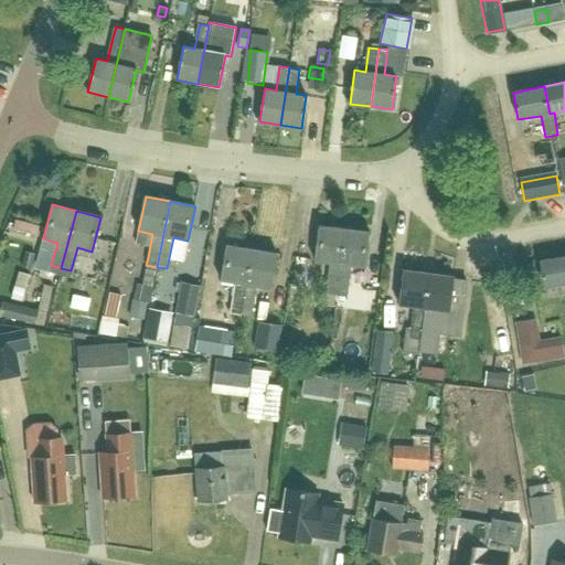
[(330,264),(328,287),(338,288),(344,230),(319,227),(316,262),(330,264)]
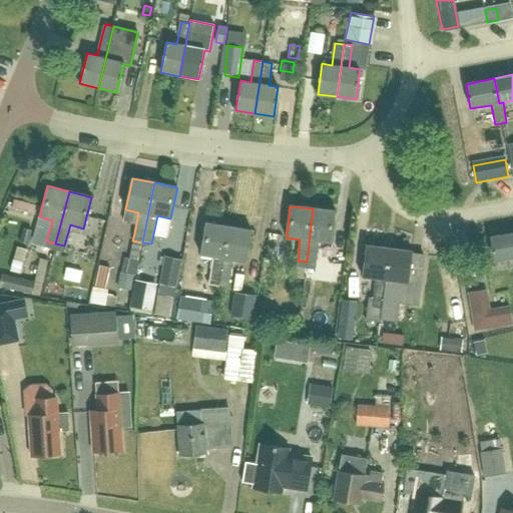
[(333,243),(336,211),(313,208),(307,262),(316,263),(318,241),(333,243)]
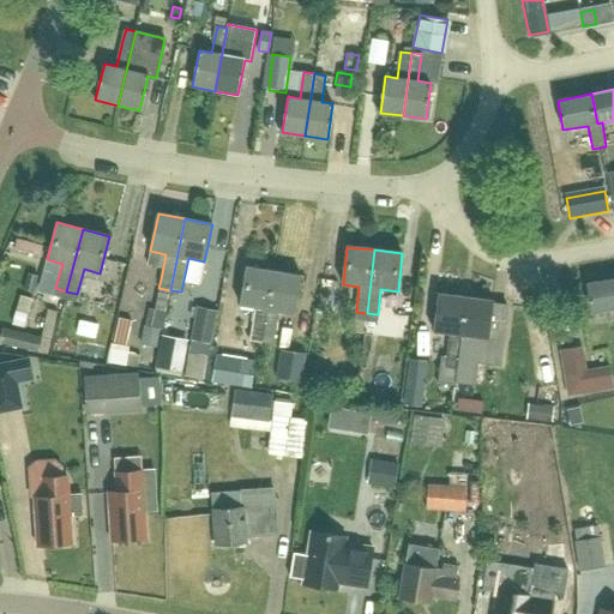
[(137,256),(134,280),(156,282),(158,258),(137,256)]
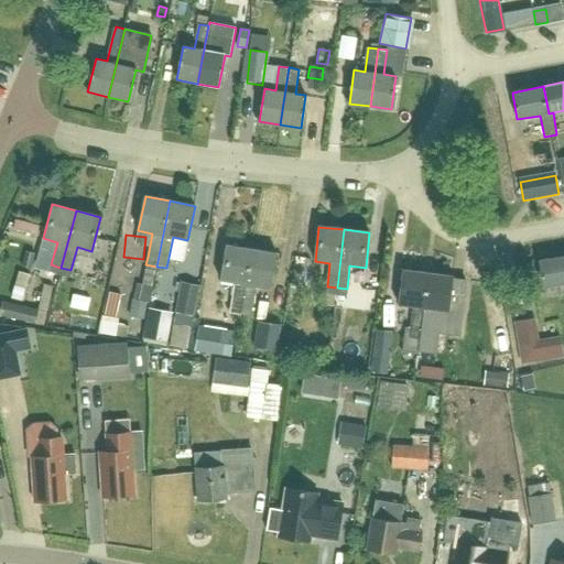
[(236,282),(231,305),(241,306),(251,249),(226,245),(220,280),(236,282)]
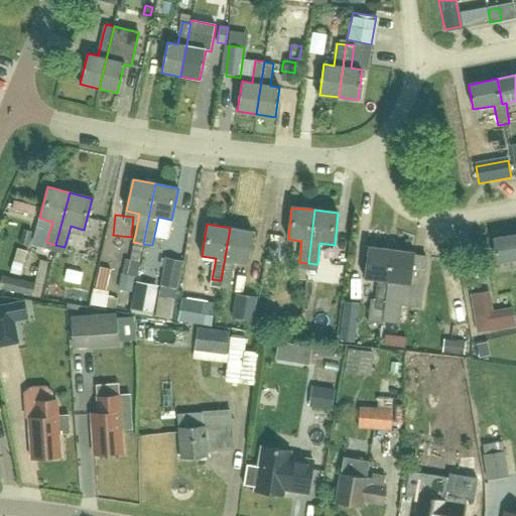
[(247,263),(252,232),(230,228),(221,280),(229,282),(233,261),(247,263)]
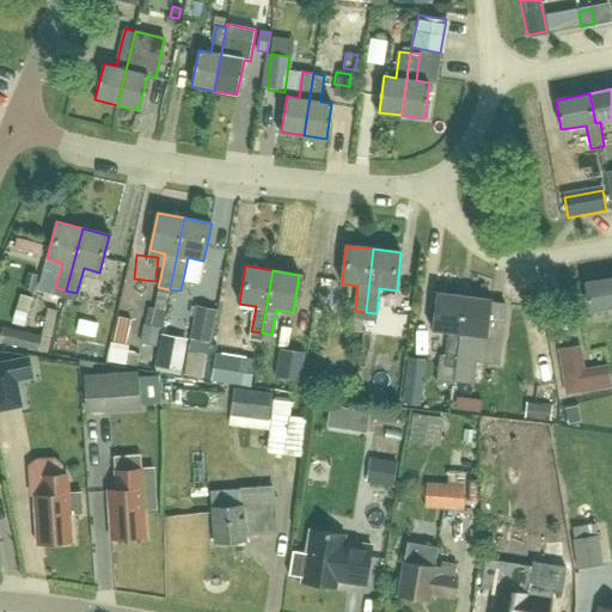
[(29,273),(24,289),(32,291),(36,274),(29,273)]
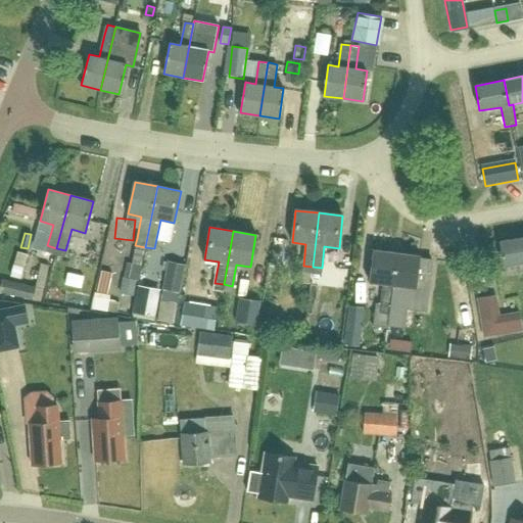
[(522,237),(498,242),(504,267),(522,263),(522,237)]
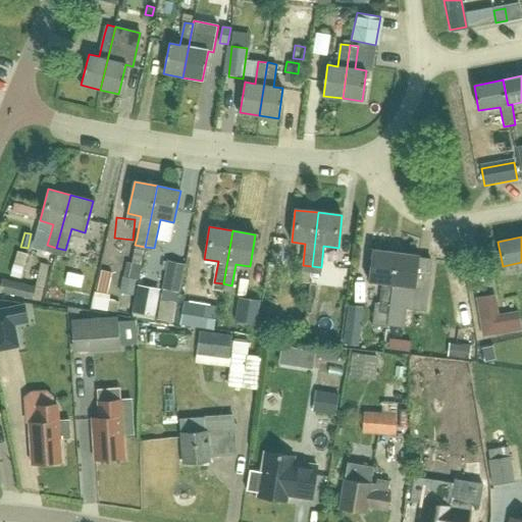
[(135,245),(132,263),(142,265),(145,247),(135,245)]
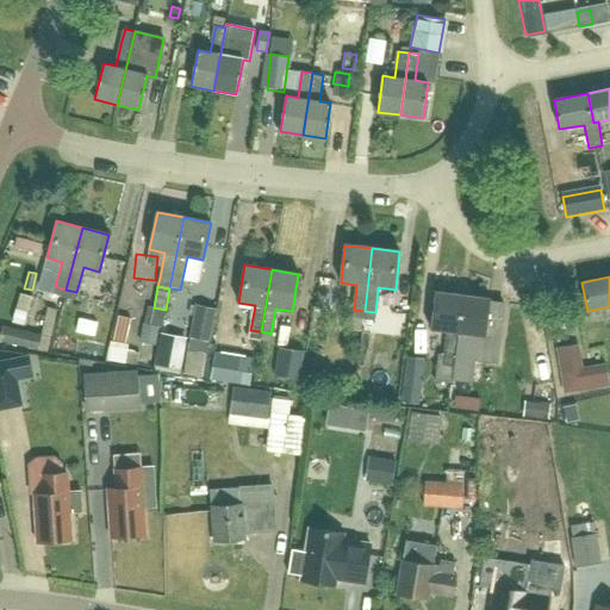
[(435,292),(430,329),(447,331),(443,354),(440,353),(436,380),(452,381),(452,379),(453,371),(454,359),(462,296),(435,292)]
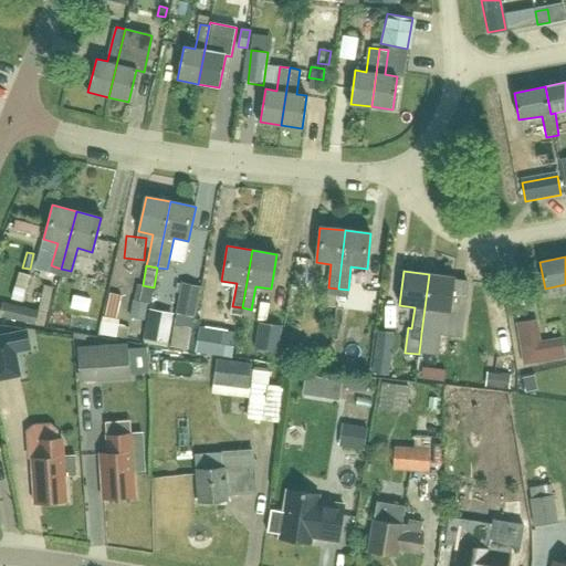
[(17,273),(10,299),(22,301),(29,275),(17,273)]
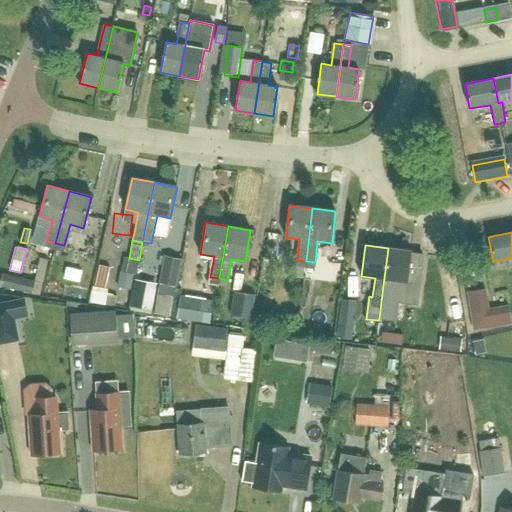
[(380,311),(379,318),(396,321),(400,288),(418,291),(423,255),(411,253),(411,251),(388,248),(381,301),(380,311)]
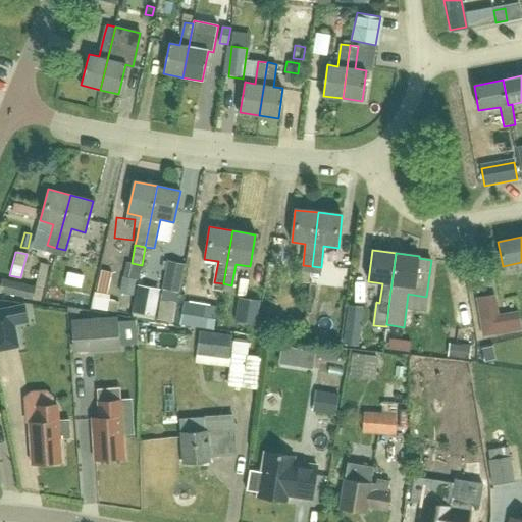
[(352,272),(355,257),(343,255),(340,270),(352,272)]
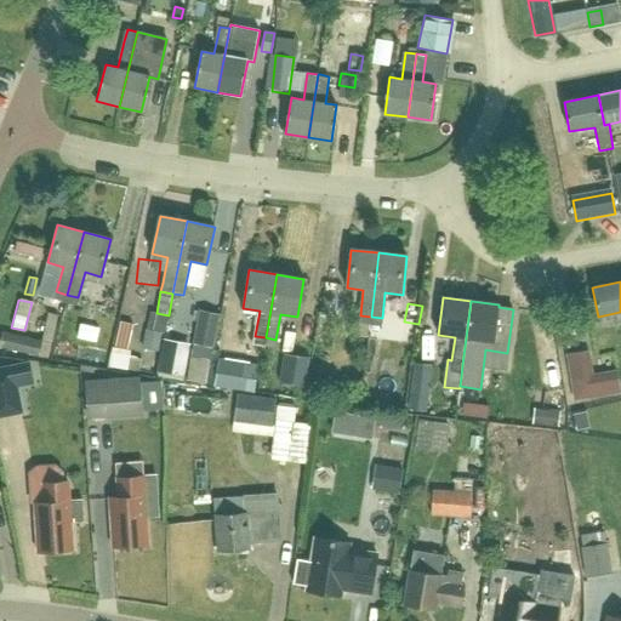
[(220,314),(200,311),(193,345),(212,348),(220,314)]
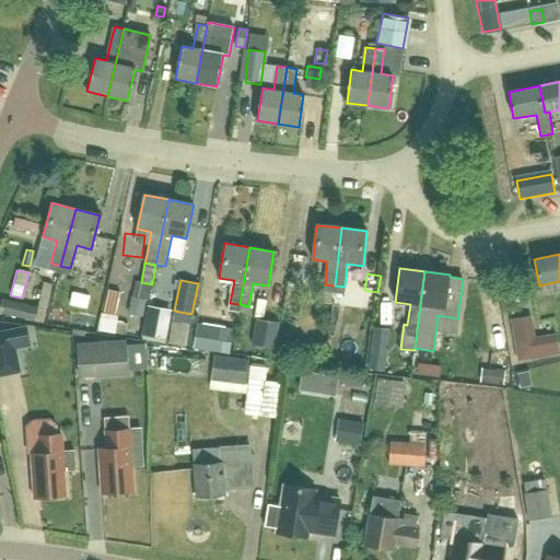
[(135,281),(132,296),(149,300),(152,284),(141,282),(135,281)]
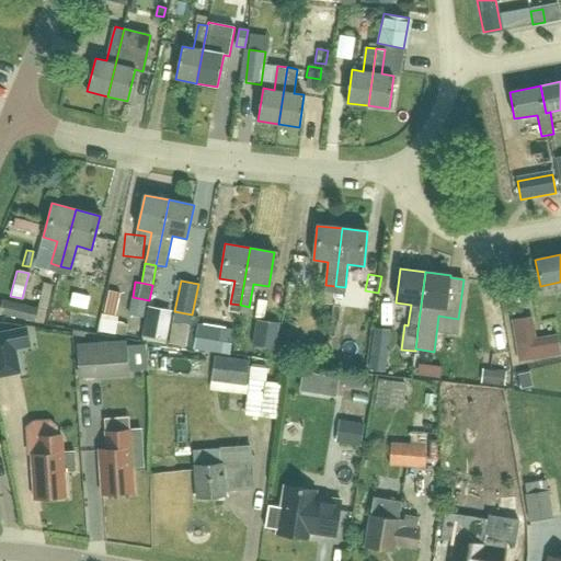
[(1,300),(0,305),(0,313),(33,321),(43,323),(52,285),(42,284),(36,308),(1,300)]
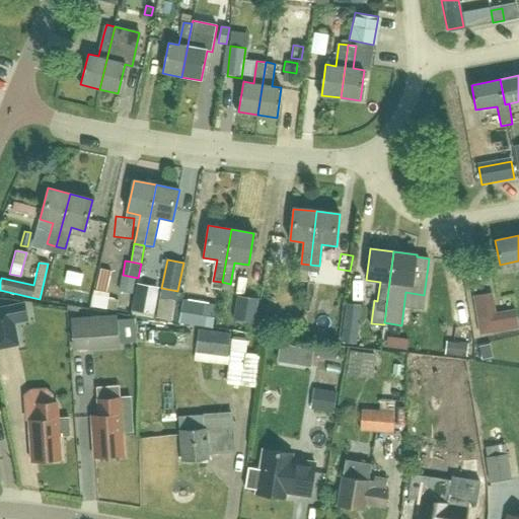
[(107,291),(113,271),(102,268),(97,289),(107,291)]
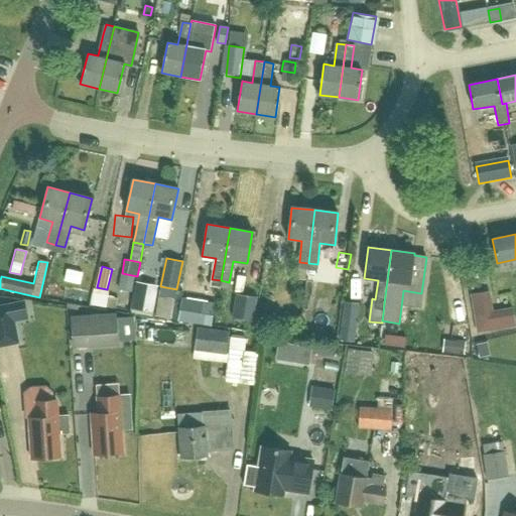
[(297,268),(296,278),(305,279),(307,269),(297,268)]
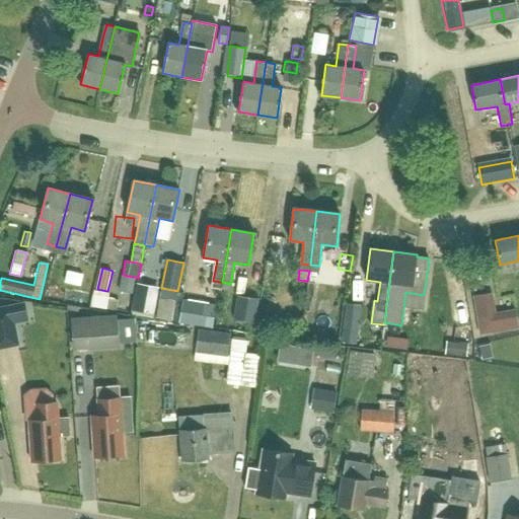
[(122,276),(119,290),(132,292),(134,278),(122,276)]
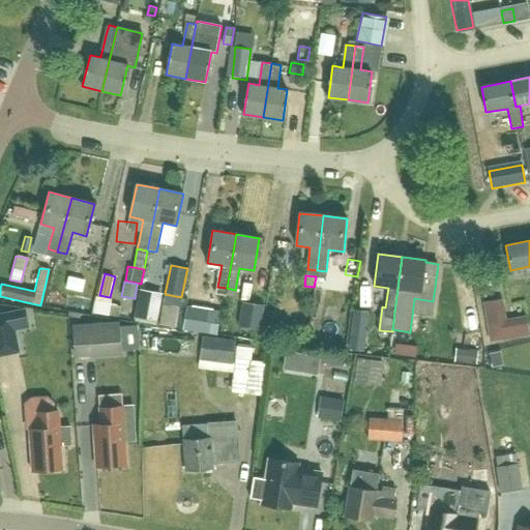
[(139,292),(135,318),(155,322),(159,295),(139,292)]
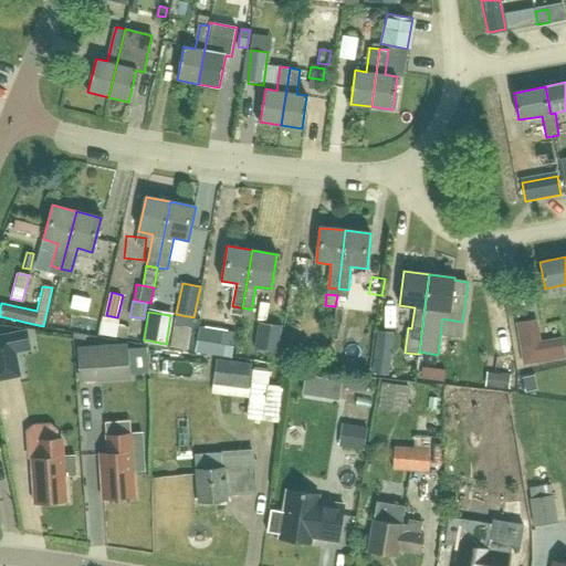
[(176,314),(174,325),(191,328),(194,317),(176,314)]
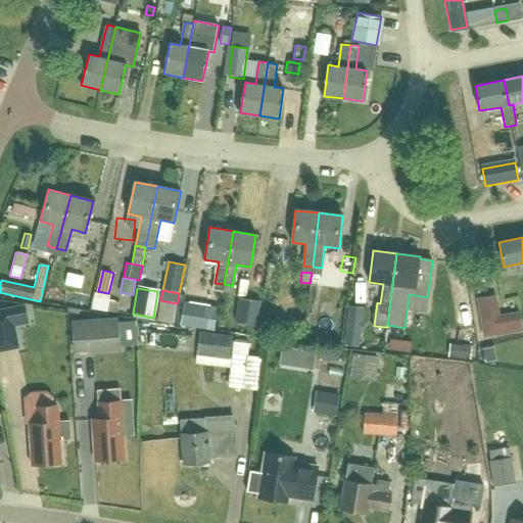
[(239,298),(234,323),(239,324),(255,327),(259,302),(239,298)]
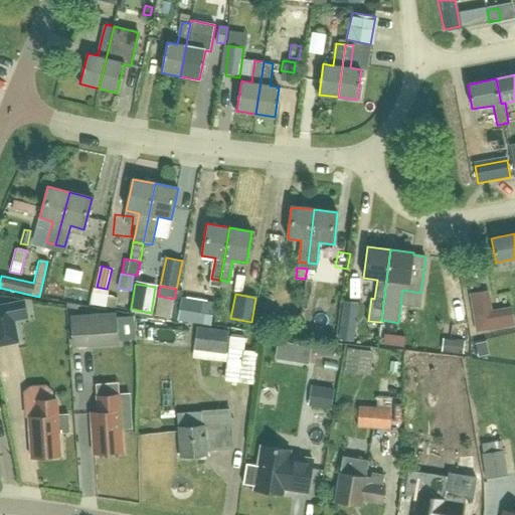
[(157,296),(154,315),(170,318),(173,299),(157,296)]
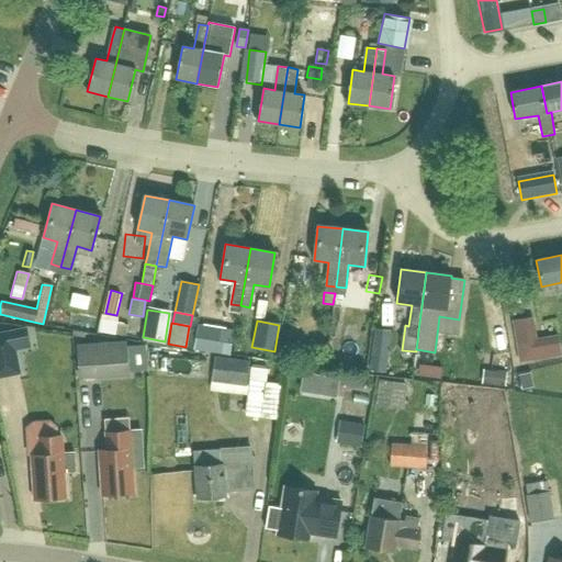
[(234,332),(198,325),(193,349),(231,356),(234,332)]
